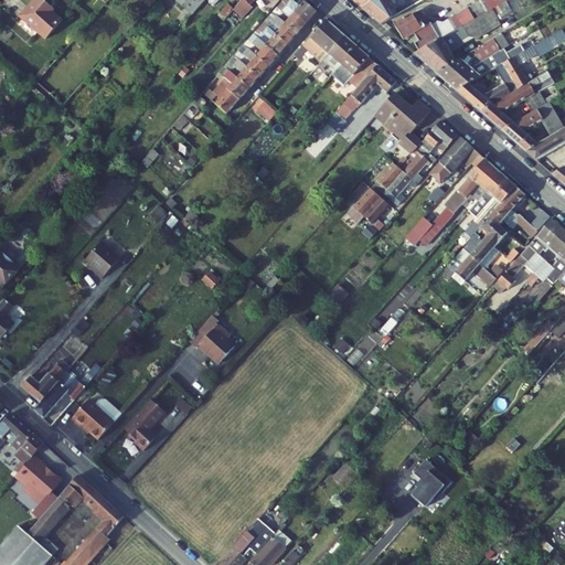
[(43,0),(35,0),(21,17),(22,18),(17,23),(32,38),(38,31),(46,40),(62,22),(52,12),(48,9),(51,6),(43,0)]
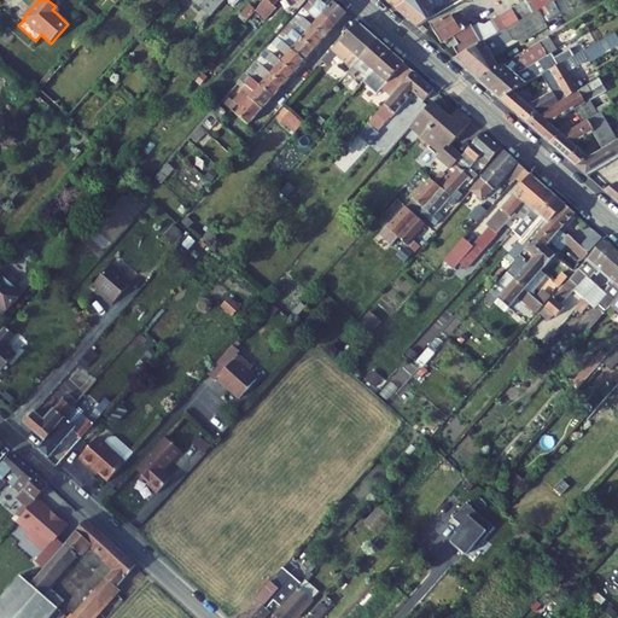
[(191,0),(210,16),(223,0),(191,0)]
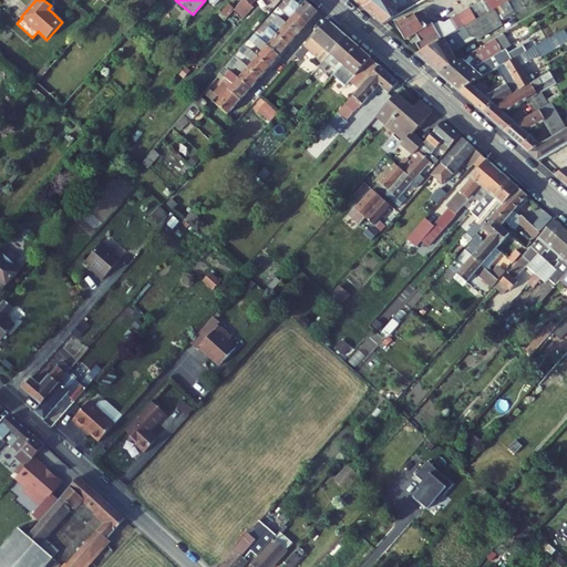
[(245,8),(249,3),(245,0),(243,0),(235,10),(234,10),(244,19),(249,11),(245,8)]
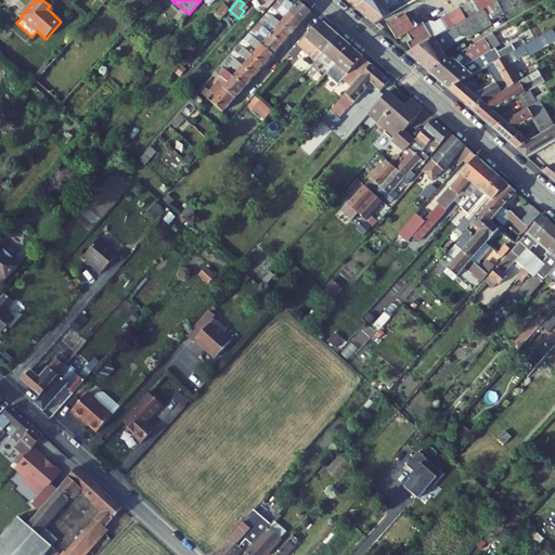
[(301,23),(311,12),(297,0),(279,0),(278,2),(301,23)]
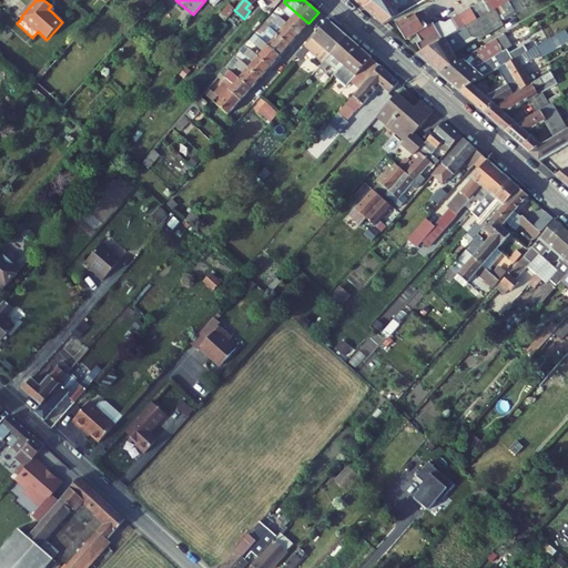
[(356,0),(355,1),(365,9),(376,1),(378,0),(356,0)]
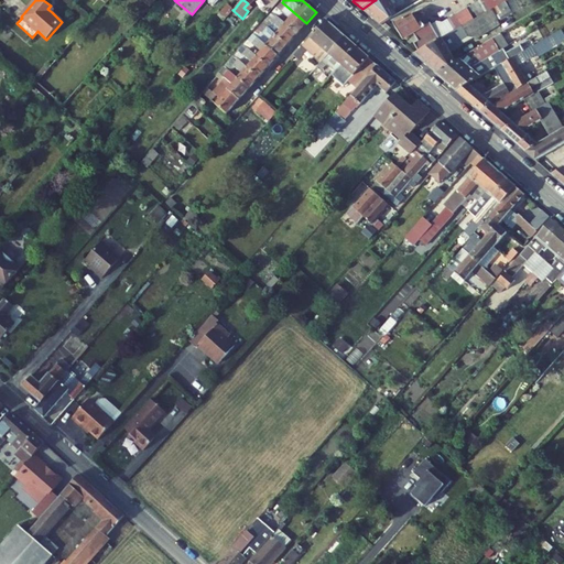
[(392,18),(389,11),(393,9),(394,8),(393,6),(403,0),(376,0),(373,1),(362,9),(380,25),(392,18)]
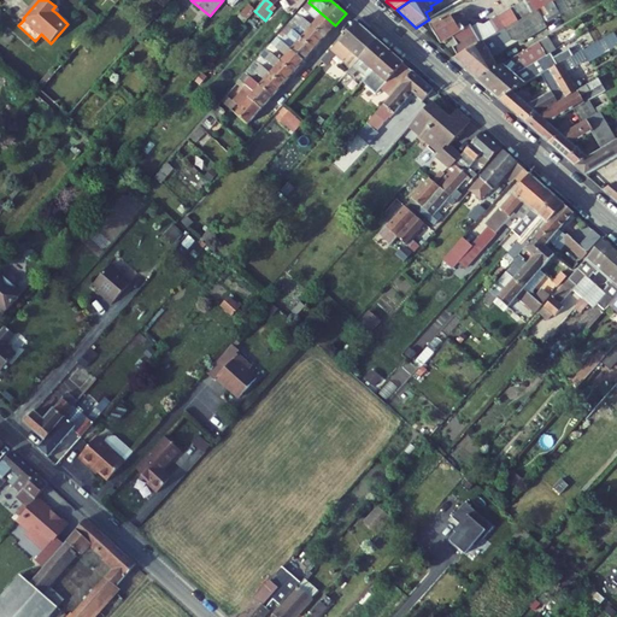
[(553,3),(556,0),(527,0),(519,5),(528,17),(536,11),(553,3)]
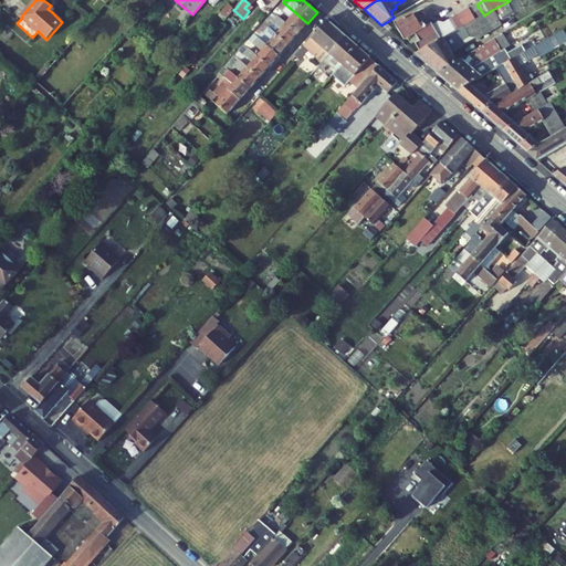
[(297,34),(307,23),(283,2),(273,13),(297,34)]
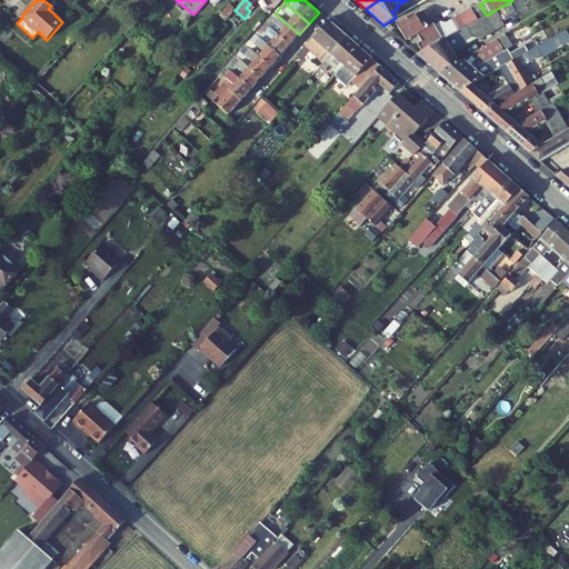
[(517,13),(510,2),(495,10),(501,22),(517,13)]
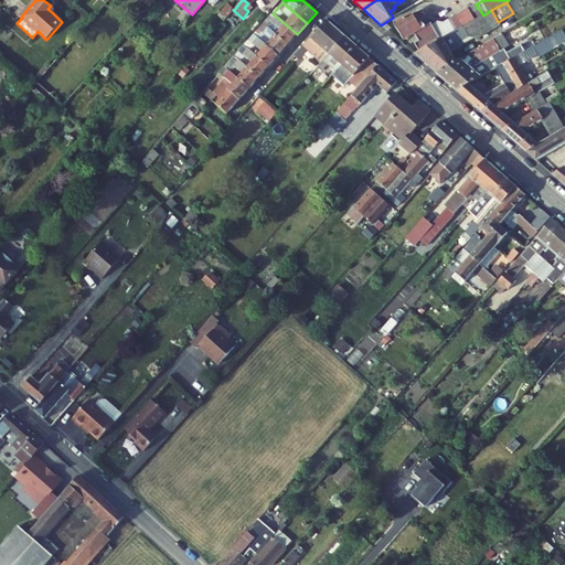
[(217,16),(224,21),(233,10),(234,10),(228,4),(217,16)]
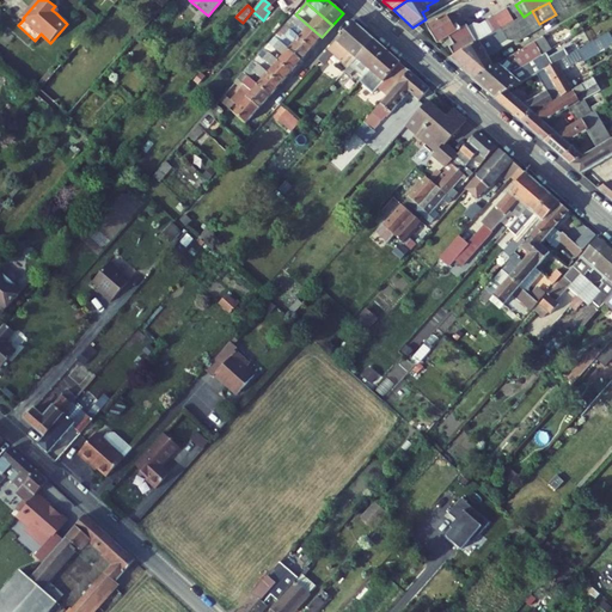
[(524,17),(515,5),(507,10),(507,8),(493,17),(500,30),(501,29),(501,30),(524,17)]
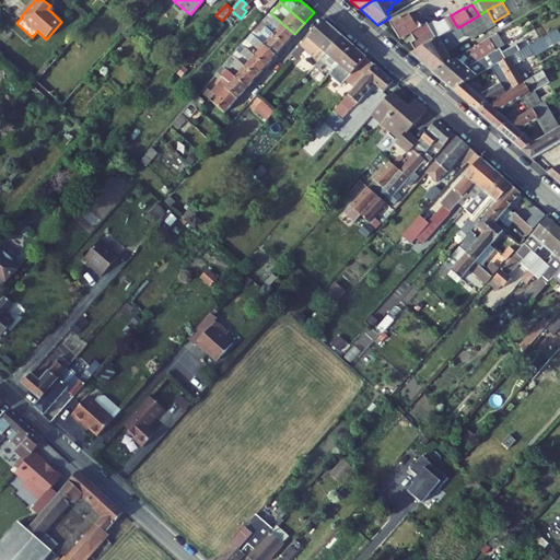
[(451,31),(448,33),(446,34),(436,39),(416,51),(411,54),(432,72),(452,61),(443,48),(465,36),(474,37),(496,25),(493,22),(487,10),(479,15),(458,27),(458,26),(457,27),(451,31)]
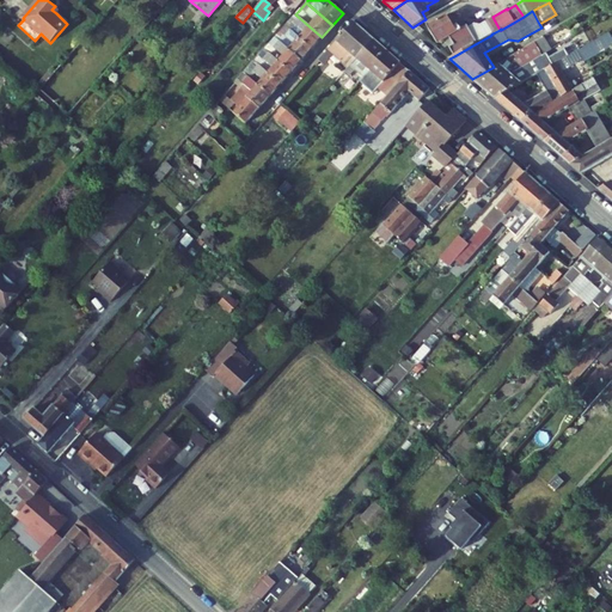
[(322,37),(295,14),(285,26),(312,49),(322,37)]
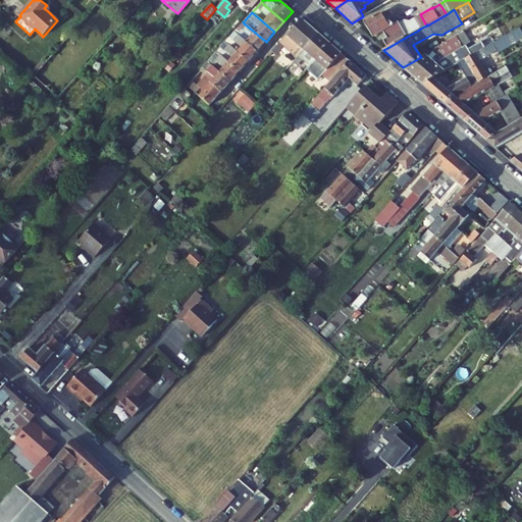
[(387,48),(407,37),(399,22),(393,25),(390,20),(387,22),(381,13),(364,23),(373,37),(383,31),(387,38),(383,40),(387,48)]
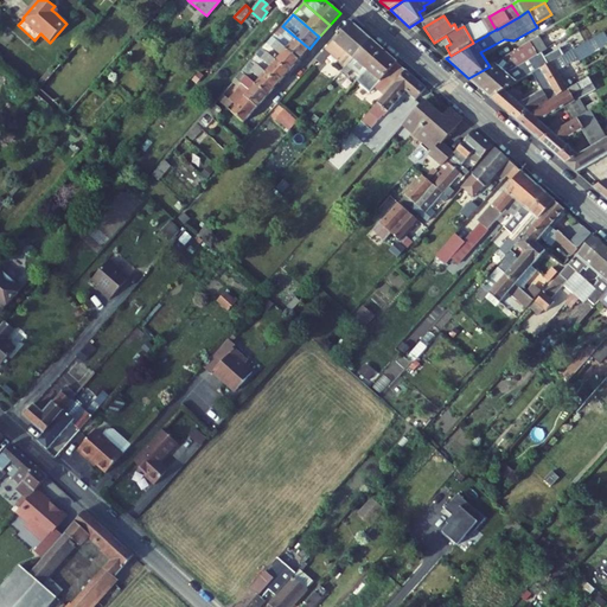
[(489,33),(496,30),(489,17),(481,21),(489,33)]
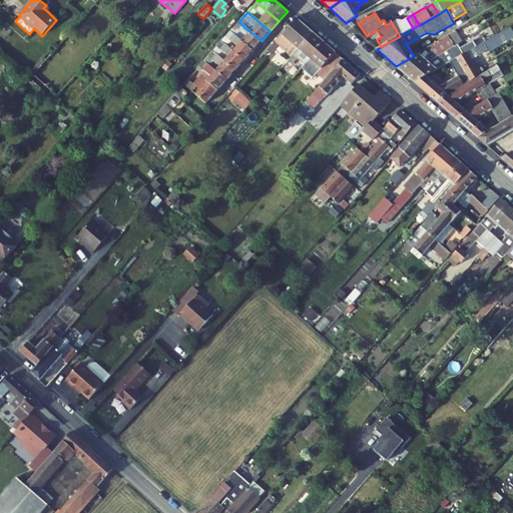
[(290,60),(313,33),(296,18),(267,51),(272,54),(276,49),(280,46),(282,45),(287,49),(285,51),(287,52),(285,55),(290,60)]
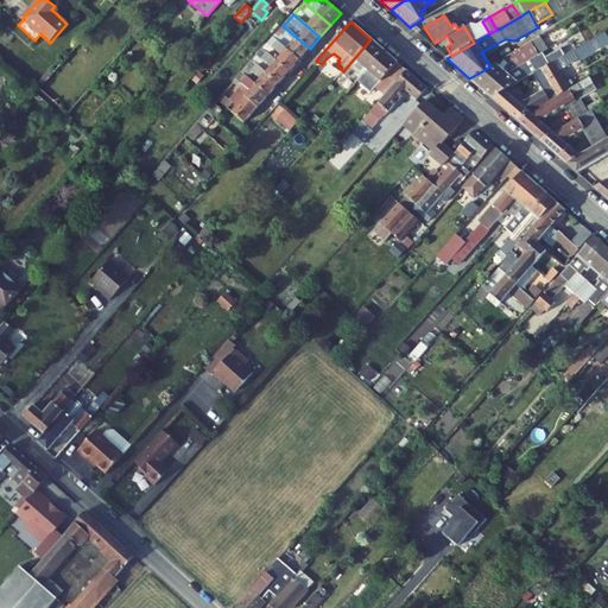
[(310,49),(283,26),(276,35),(279,38),(277,40),(299,61),(310,49)]
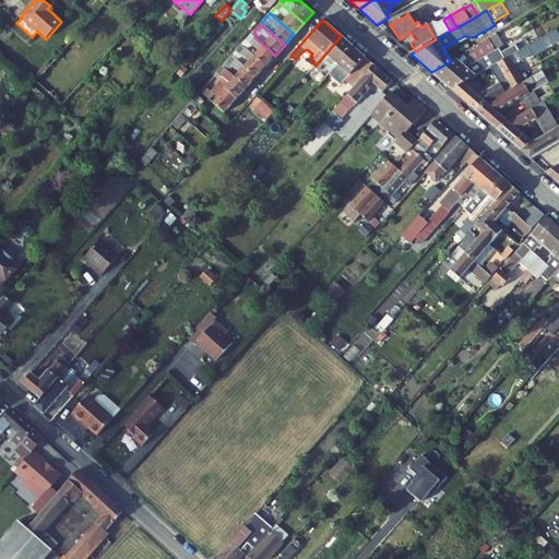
[(558,42),(558,33),(557,30),(520,51),(491,69),(500,83),(483,93),(480,90),(474,93),(464,84),(452,91),(475,110),(524,83),(514,66),(532,55),(533,57),(558,42)]
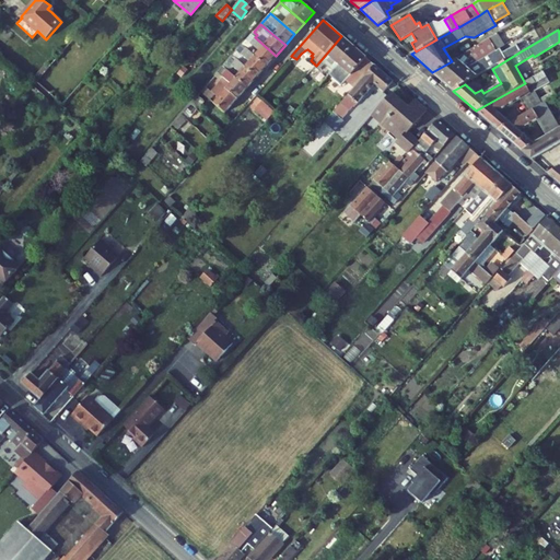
[(266,67),(276,56),(255,37),(252,34),(242,45),(266,67)]
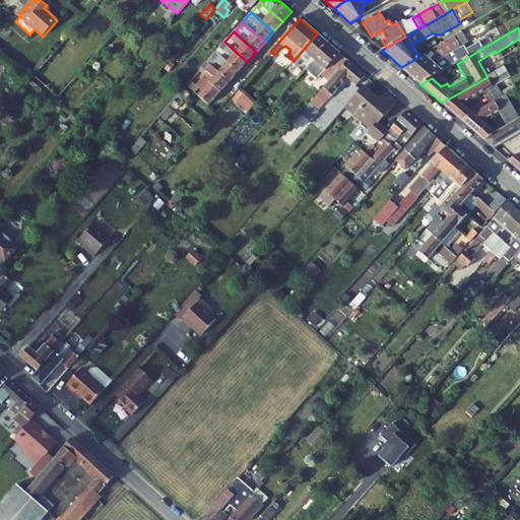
[(469,43),(462,33),(419,57),(401,67),(411,76),(459,49),(469,43)]
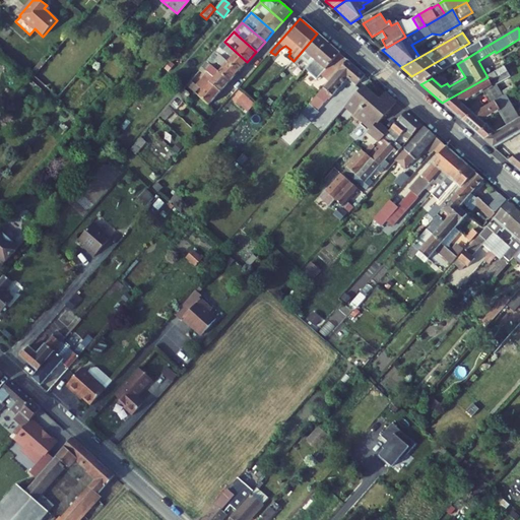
[(294,61),(293,62),(296,65),(302,58),(310,65),(315,60),(329,44),(317,34),(294,61)]
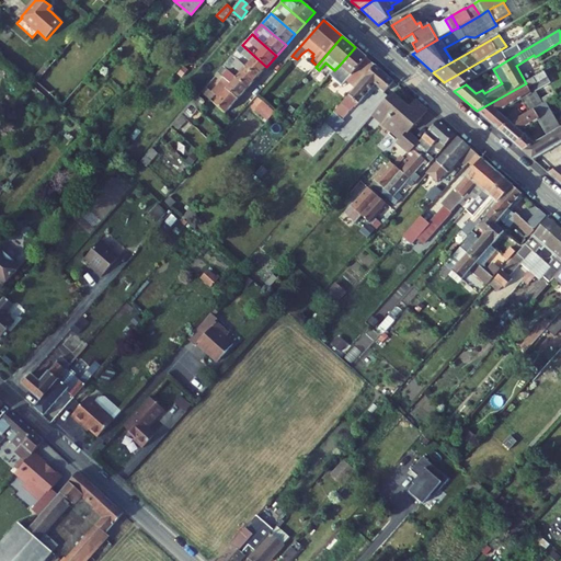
[(497,56),(495,53),(444,82),(454,91),(466,84),(493,69),(522,52),(518,44),(497,56)]
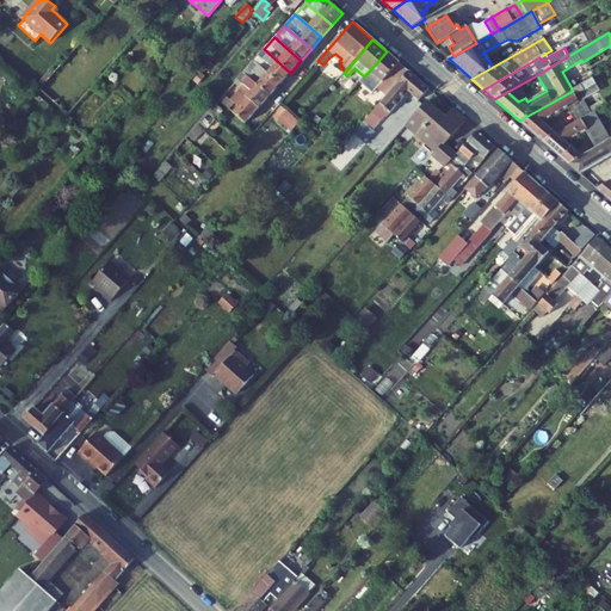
[(281,84),(290,73),(264,49),(253,61),(281,84)]
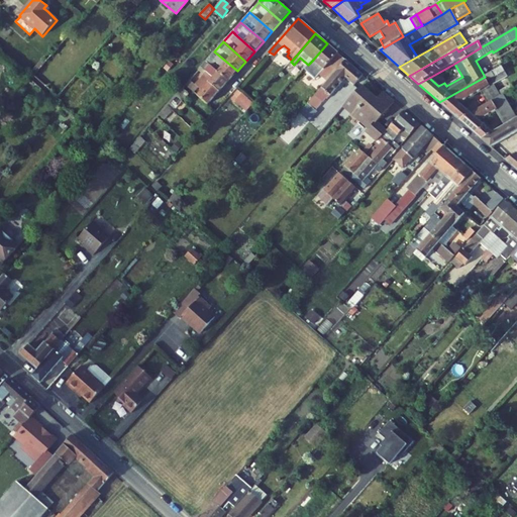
[(315,80),(320,74),(327,81),(345,61),(327,43),(313,60),(308,65),(304,70),(315,80)]
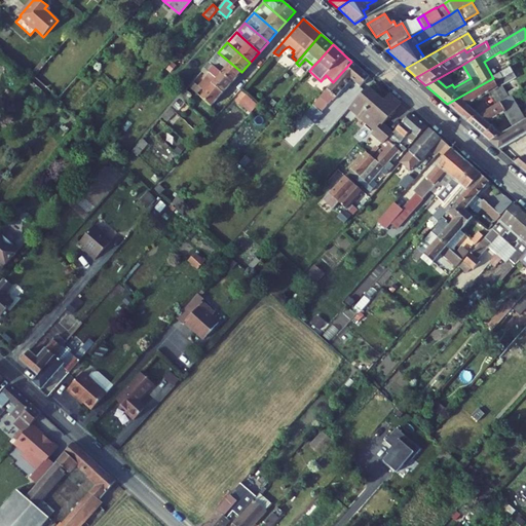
[(232,82),(241,72),(218,52),(210,63),(232,82)]
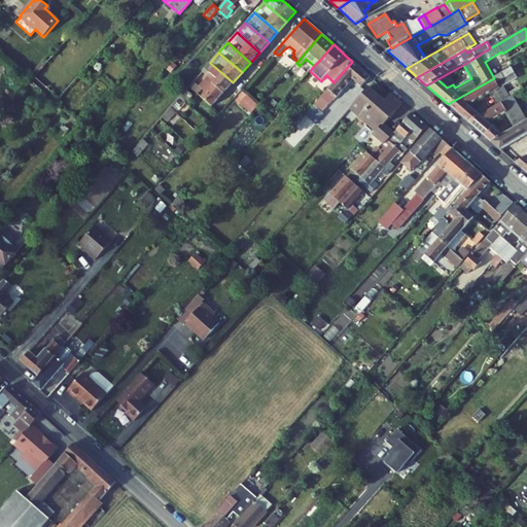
[(36,74),(44,65),(41,62),(33,71),(36,74)]
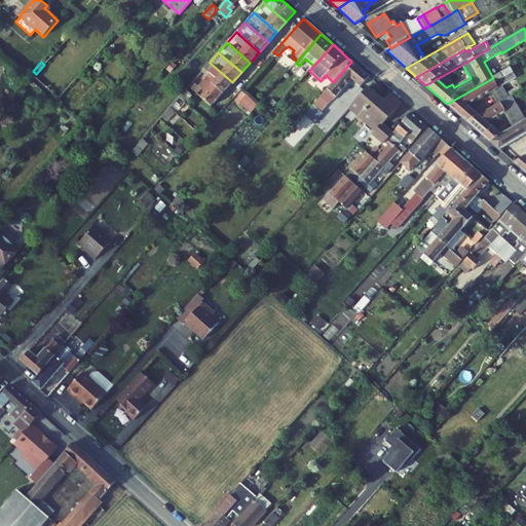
[(369,76),(351,62),(333,82),(328,88),(336,97),(351,79),(361,86),(369,76)]
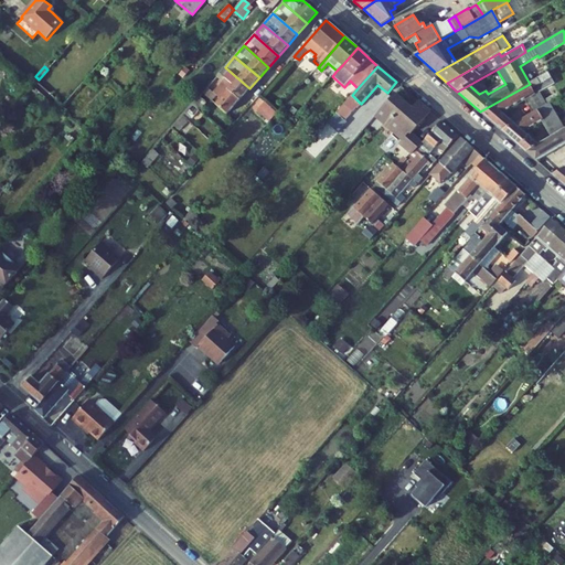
[(189,72),(184,67),(179,73),(183,78),(189,72)]
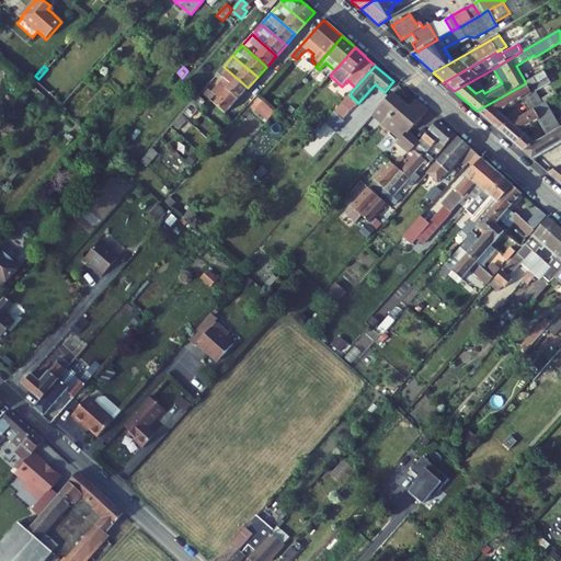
[(224,67),(218,72),(225,79),(221,82),(212,92),(206,87),(202,92),(210,101),(215,95),(218,99),(214,103),(226,113),(248,88),(224,67)]
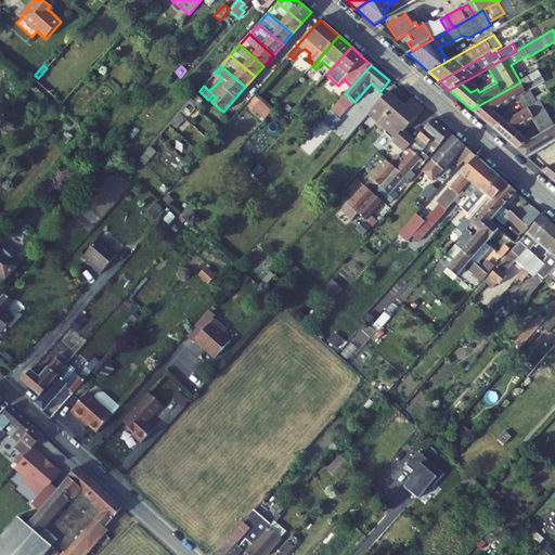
[(222,78),(216,72),(213,76),(219,81),(222,78)]
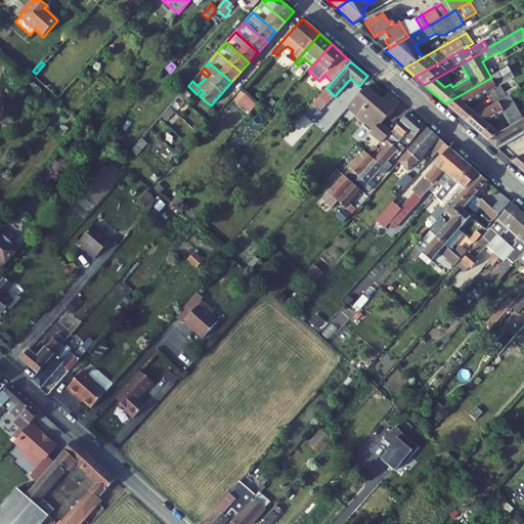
[(514,77),(509,68),(491,78),(445,103),(460,117),(466,122),(477,115),(471,110),(466,105),(486,93),(499,86),(514,77)]
